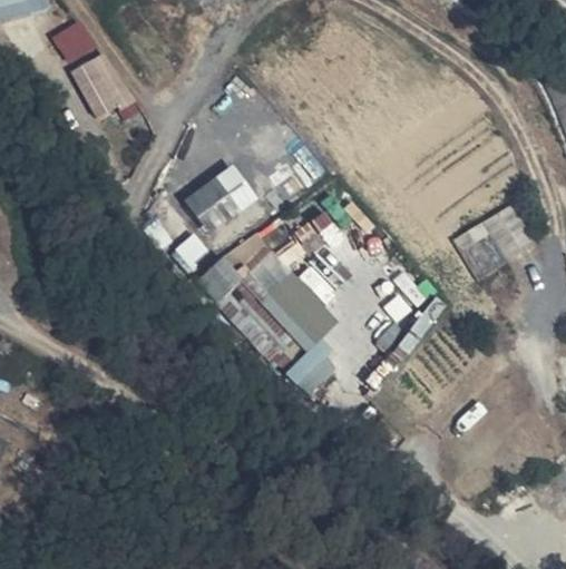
[(0,21),(48,13),(45,0),(0,0),(0,21)]
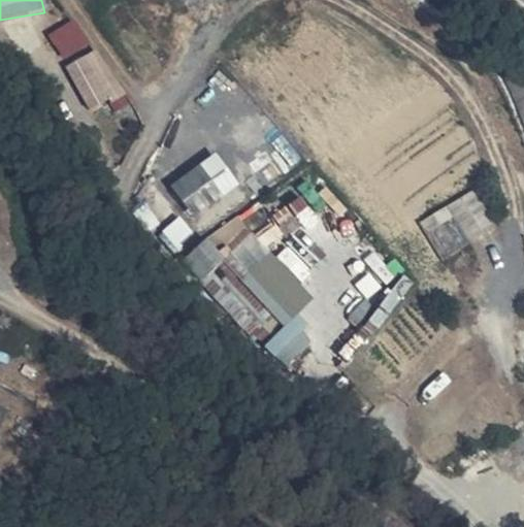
[(61,60),(87,45),(73,19),(46,33),(61,60)]
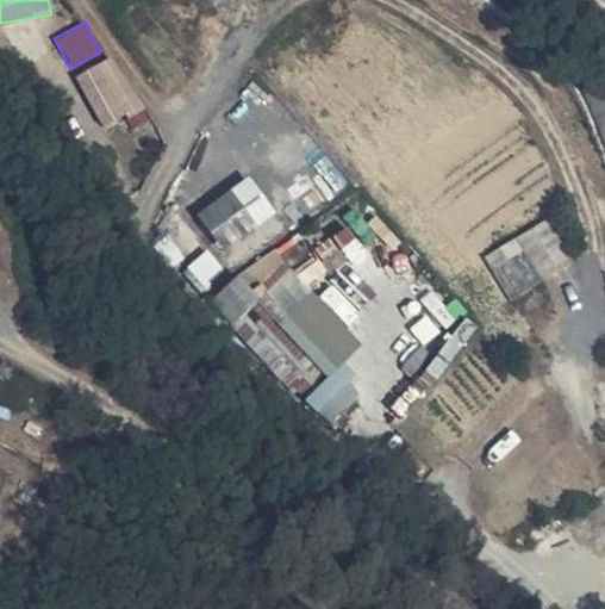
[(75,75),(103,128),(139,107),(112,56),(75,75)]
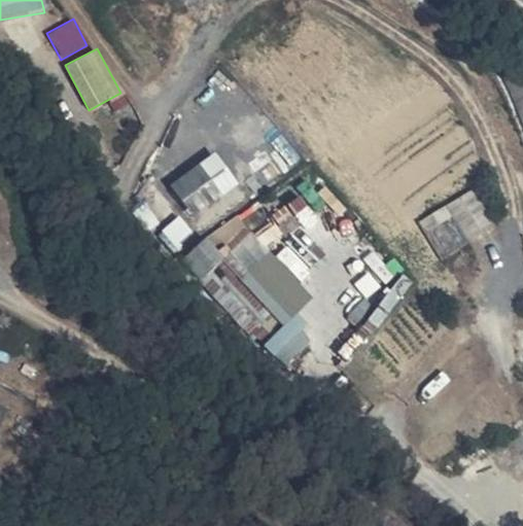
[(473,190),(417,219),(437,256),(492,228),(473,190)]
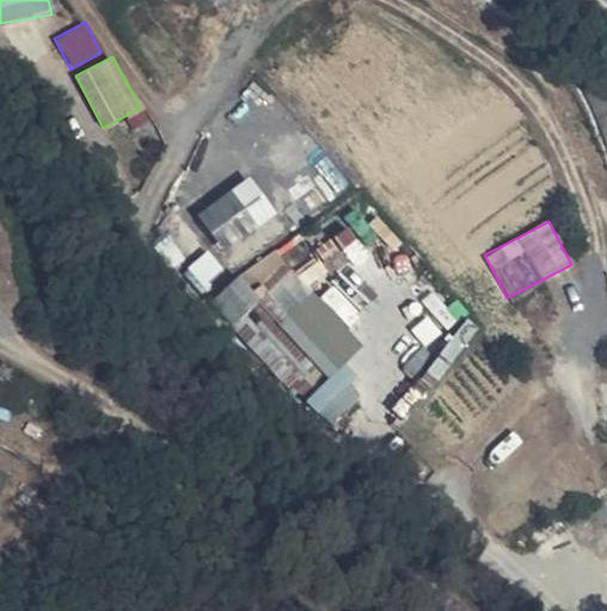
[(341,367),(362,346),(265,250),(210,305),(288,384),(298,374),(287,362),(298,352),(326,379),(306,399),(331,425),(363,391),(341,367)]
